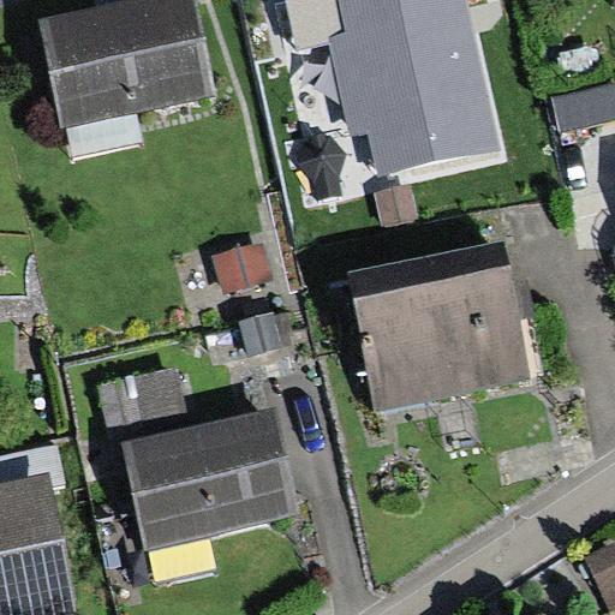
[(215,96),(193,0),(129,0),(40,19),(64,129),(215,96)]
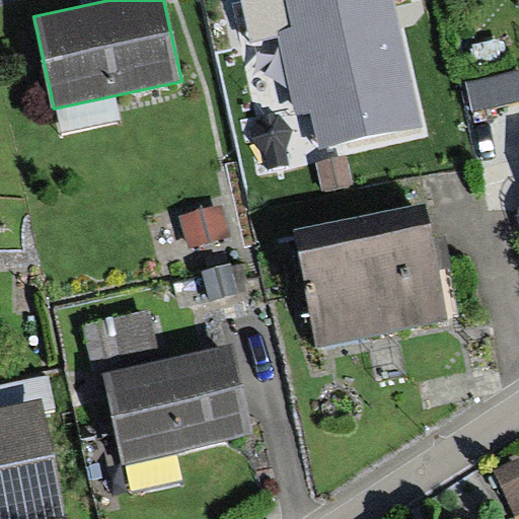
[(320,152),(424,128),(392,0),(243,0),(253,39),(280,32),(299,113),(310,110),(320,152)]
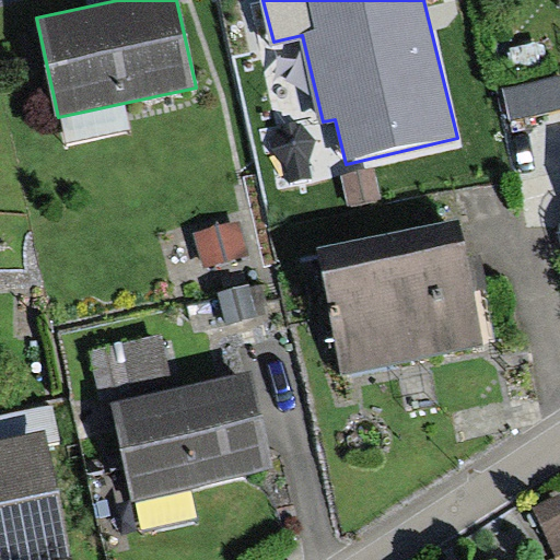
[(559,78),(559,79),(502,92),(510,121),(559,109),(559,78)]
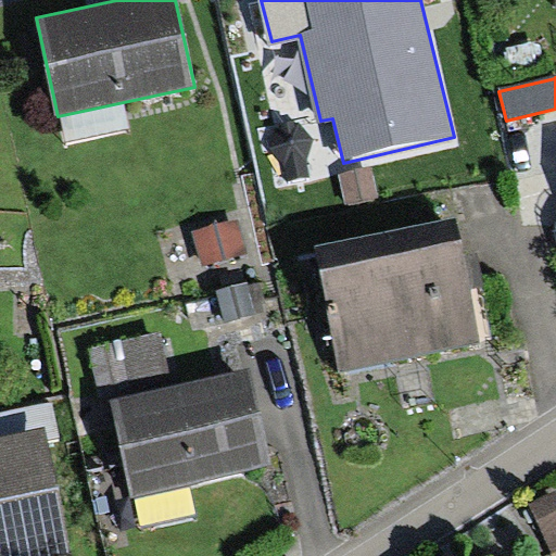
[(455,216),(313,244),(339,377),(481,349),(455,216)]
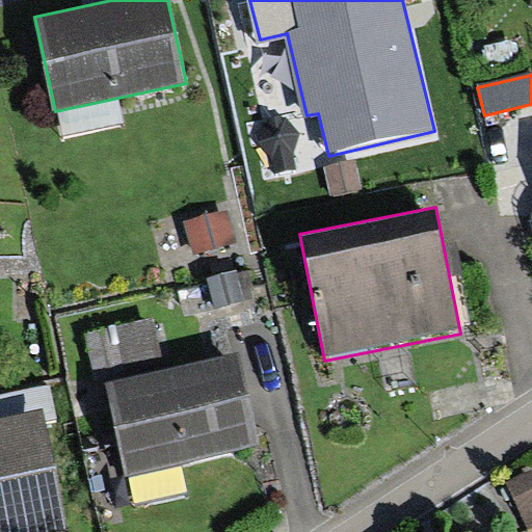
[(228,211),(184,221),(191,251),(235,241),(228,211)]
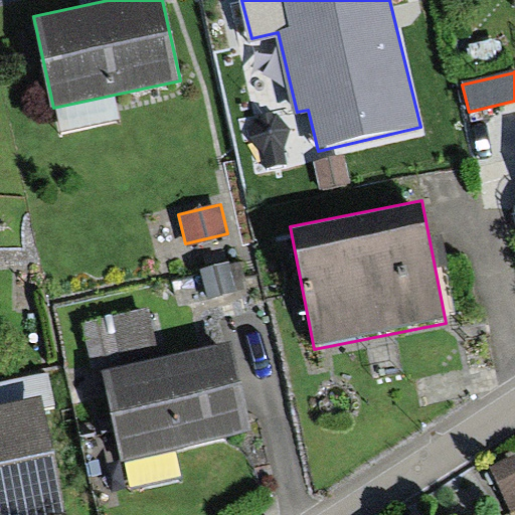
[(229,264),(202,272),(208,297),(235,290),(229,264)]
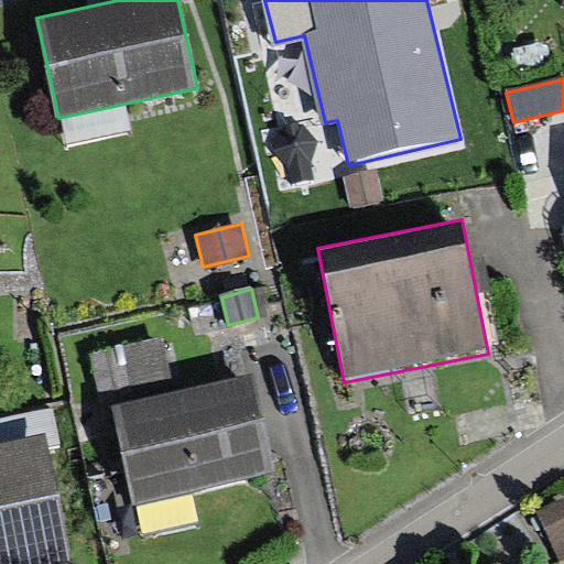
[(171,380),(161,336),(88,354),(99,398),(171,380)]
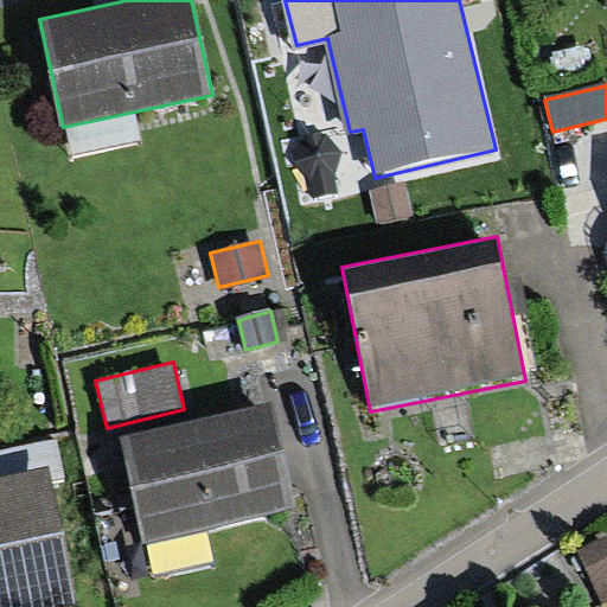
[(269,407),(123,441),(146,538),(292,504),(269,407)]
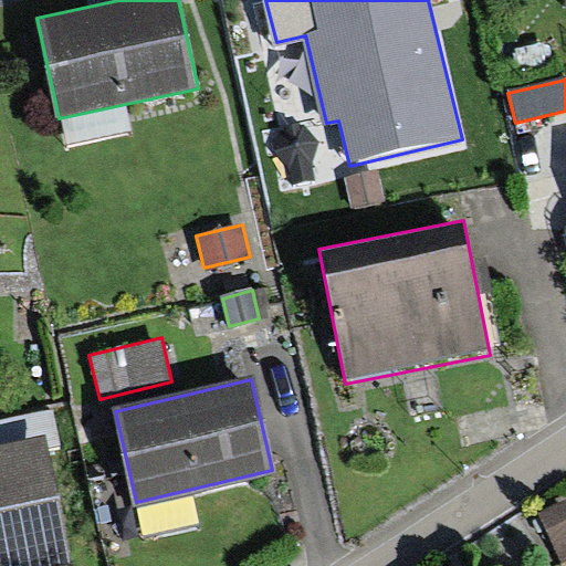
[(43,435),(0,444),(0,565),(61,565),(74,564),(43,435)]
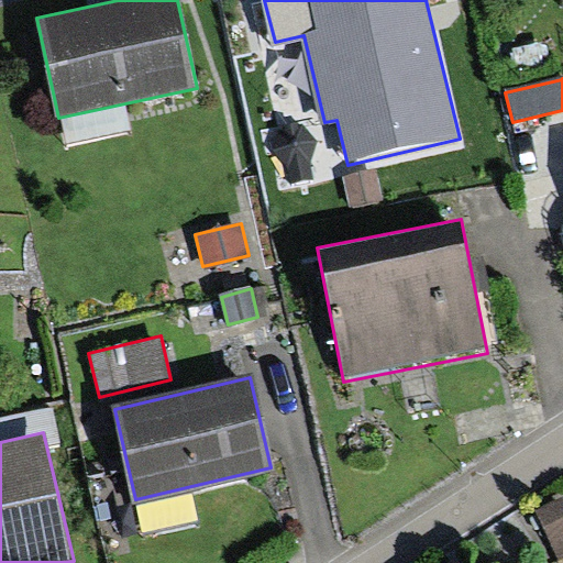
All buildings are outlined.
